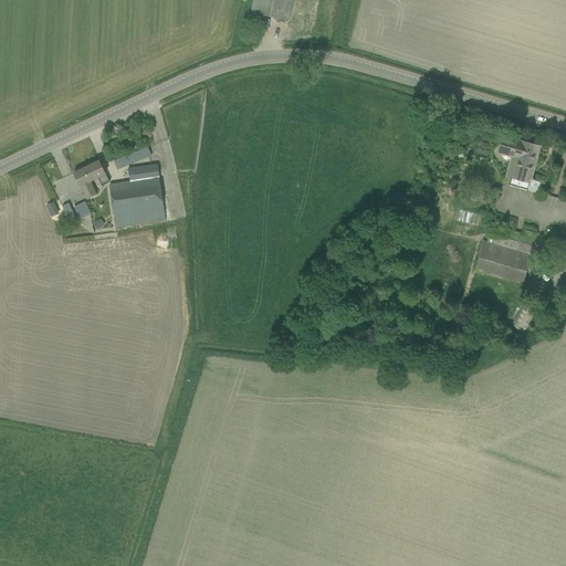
[(292,0),(253,0),(251,13),(289,20),(292,0)]
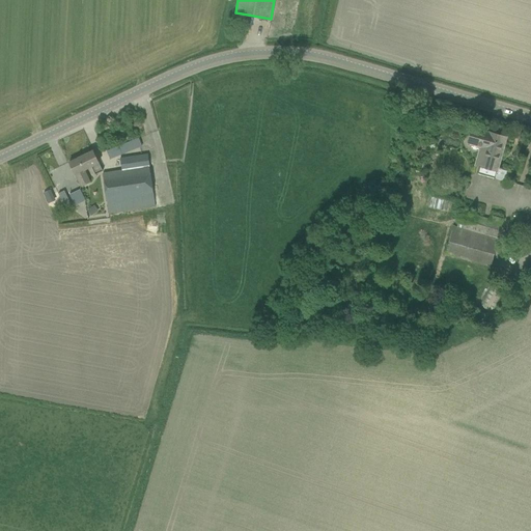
[(472,129),(469,139),(468,143),(480,147),(475,166),(480,167),(478,173),(504,180),(506,171),(497,168),(505,137),(490,132),(488,134),(472,129)]
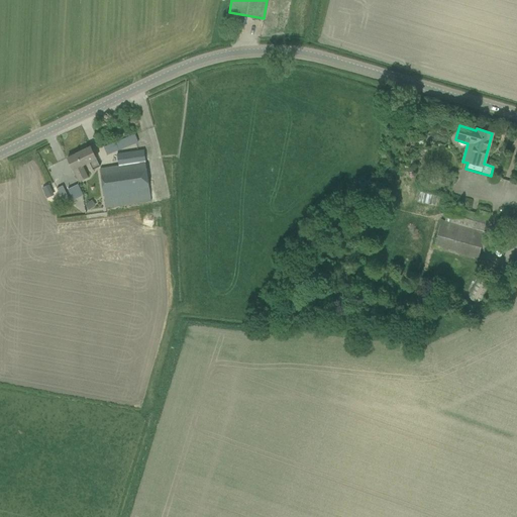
[(134,134),(103,146),(107,154),(137,142),(134,134)]
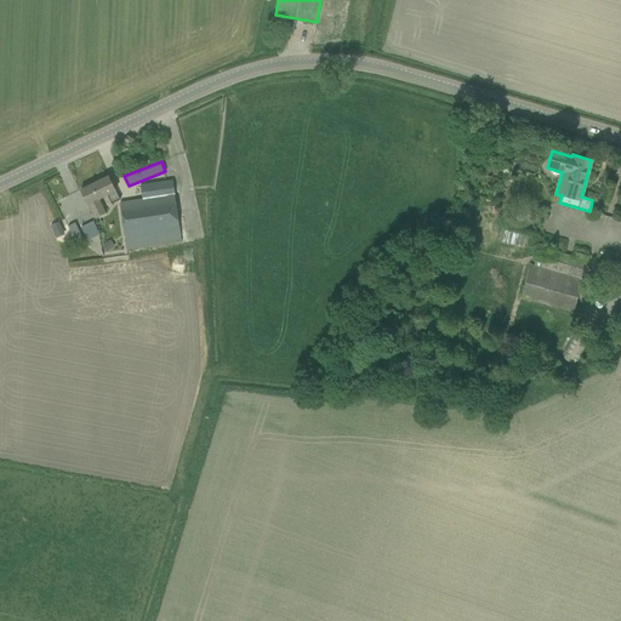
[(106,214),(98,199),(107,194),(112,204),(120,200),(120,199),(119,199),(115,191),(108,176),(80,189),(87,204),(95,218),(106,214)]
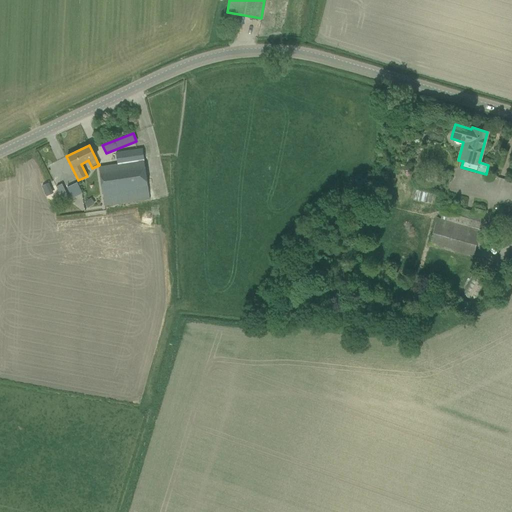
[(99,167),(100,177),(105,206),(149,199),(144,158),(142,148),(116,153),(117,164),(99,167)]
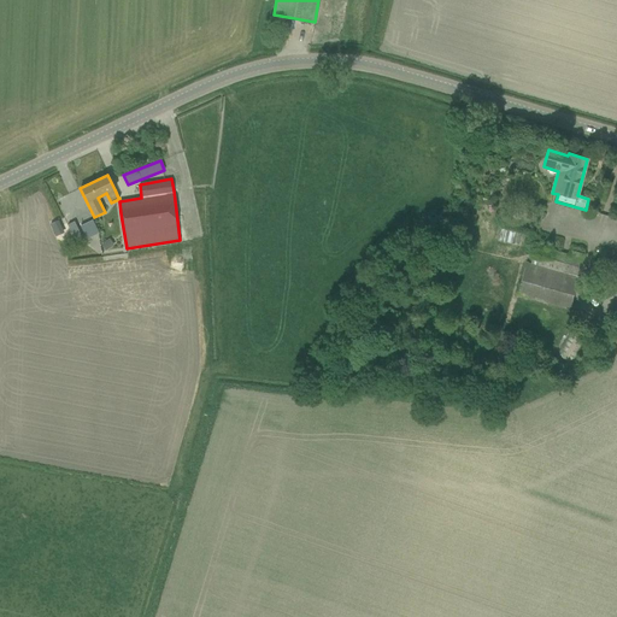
[(99,233),(93,219),(81,225),(87,239),(99,233)]
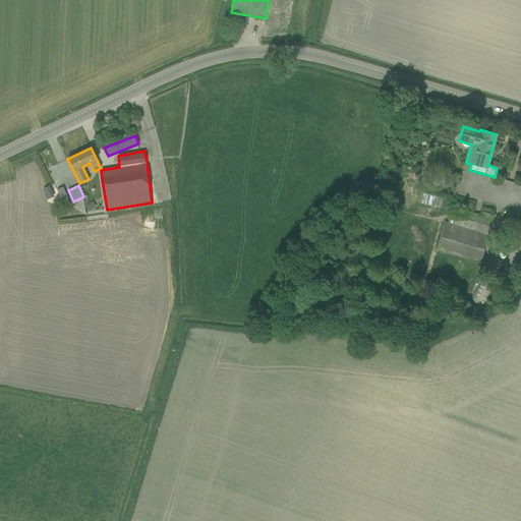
[(444,221),(437,249),(481,263),(495,215),(481,211),(480,215),(462,210),(463,206),(459,205),(459,208),(452,206),(448,222),(444,221)]
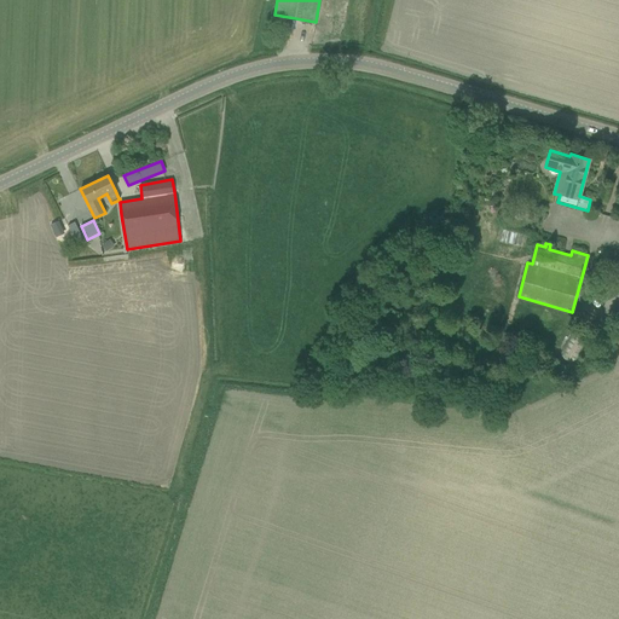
[(559,356),(574,365),(595,334),(578,323),(559,356)]
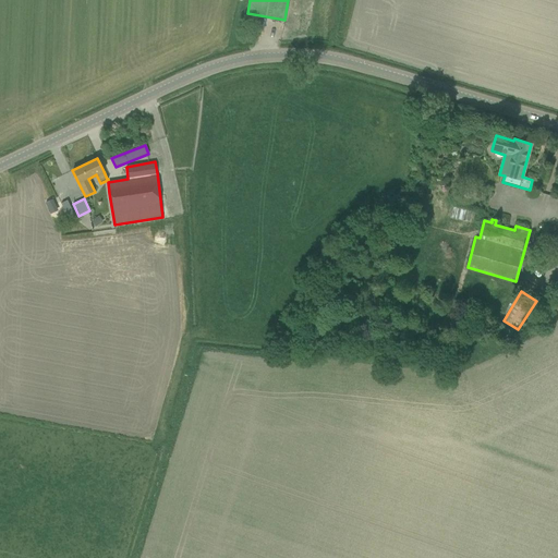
All buildings are outlined.
